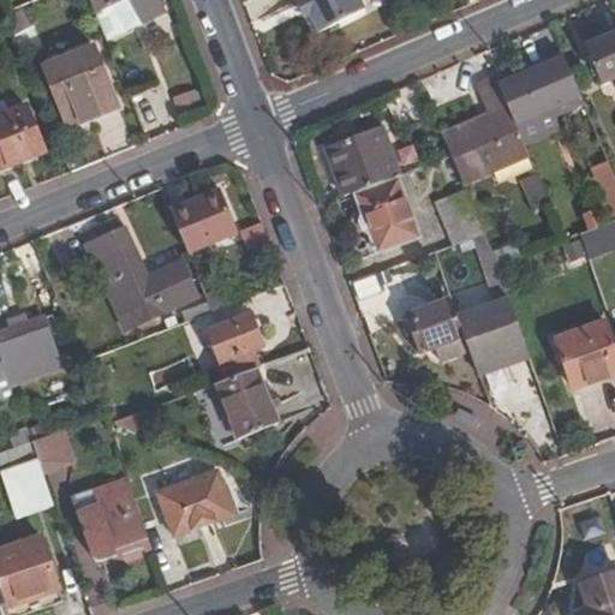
[(165,12),(159,0),(96,0),(113,37),(165,12)]
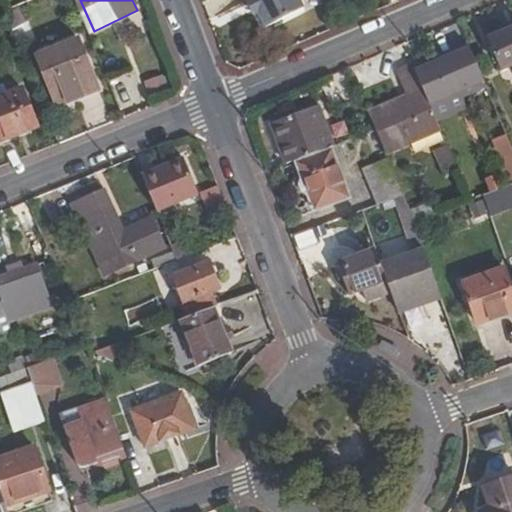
[(259,13),(252,0),(250,0),(248,1),(255,16),(259,13)]
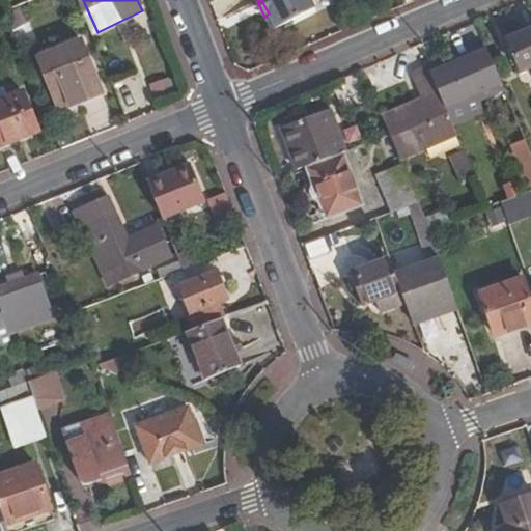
[(261,0),(269,14),(277,30),(316,9),(311,0),(261,0)]
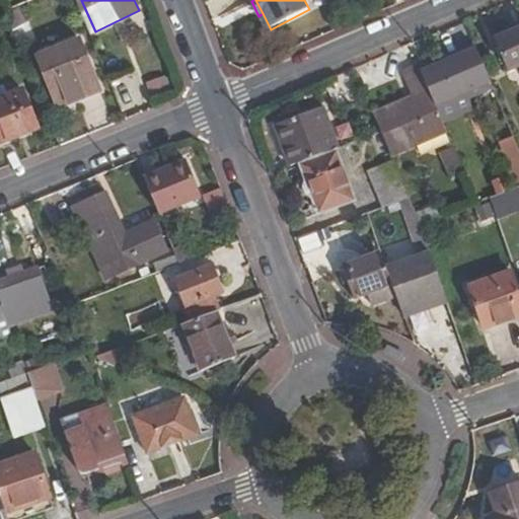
[(4,17),(11,35),(29,27),(22,10),(4,17)]
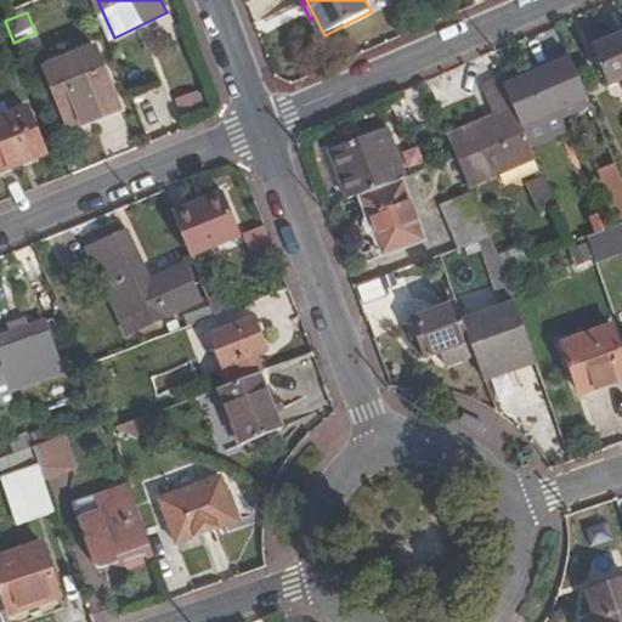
[(621,83),(621,38),(594,50),(610,89),(621,83)]
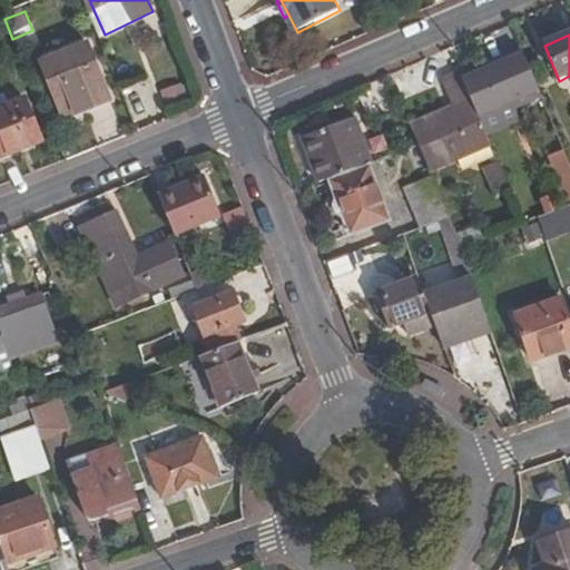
[(109,101),(87,47),(41,66),(64,120),(109,101)]
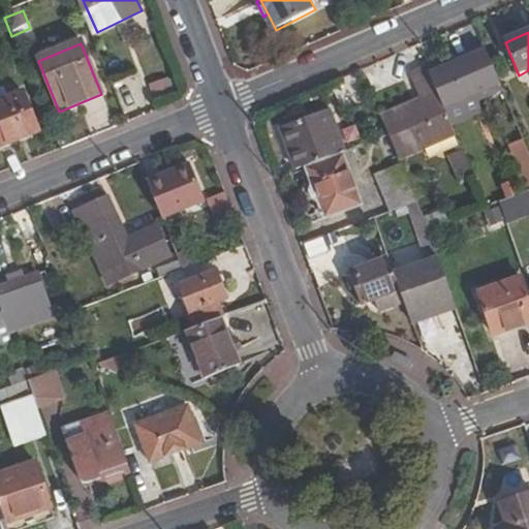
[(499,83),(485,49),(429,72),(443,106),(499,83)]
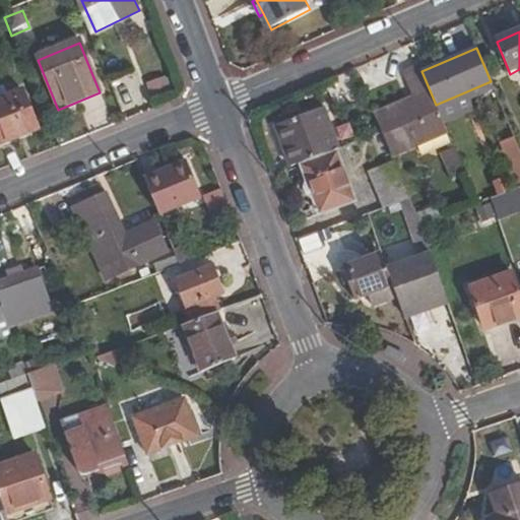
[(421,71),(419,66),(403,73),(412,98),(373,113),(382,134),(391,156),(448,133),(436,105),(421,71)]
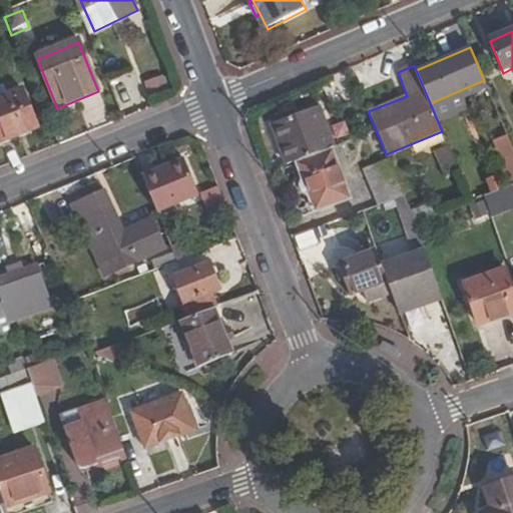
[(21,90),(0,98),(0,144),(37,129),(21,90)]
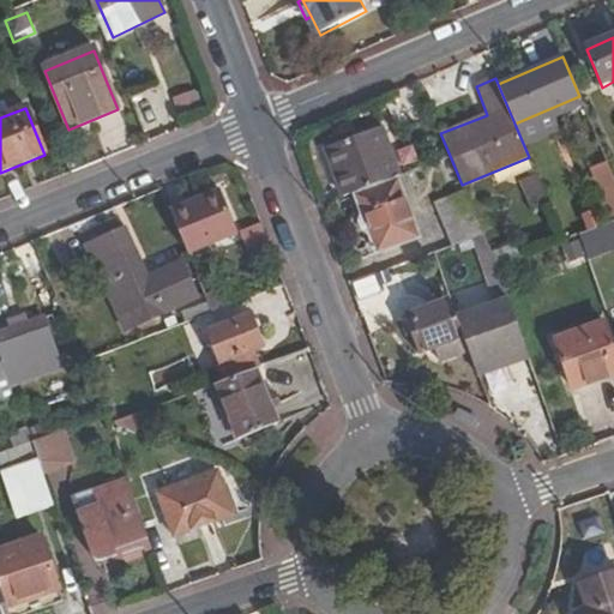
[(325,148),(343,197),(403,175),(385,126),(325,148)]
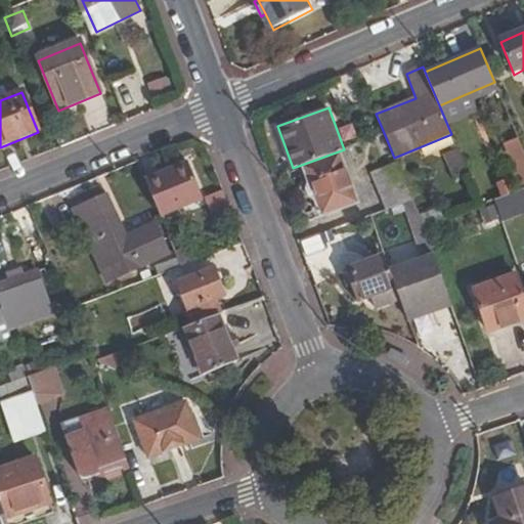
[(523,189),(523,150),(519,139),(505,145),(523,190),(523,189)]
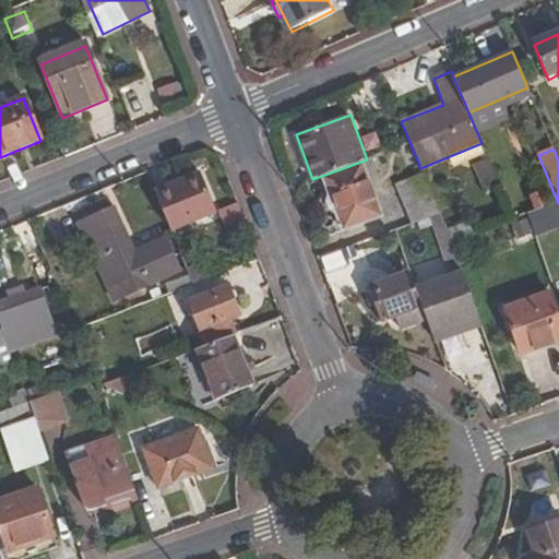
[(380,217),(360,165),(323,179),(343,230),(380,217)]
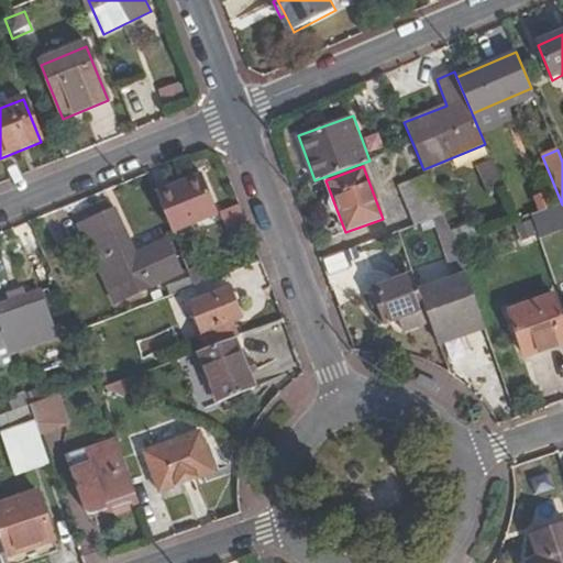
[(202,173),(155,192),(173,233),(219,214),(202,173)]
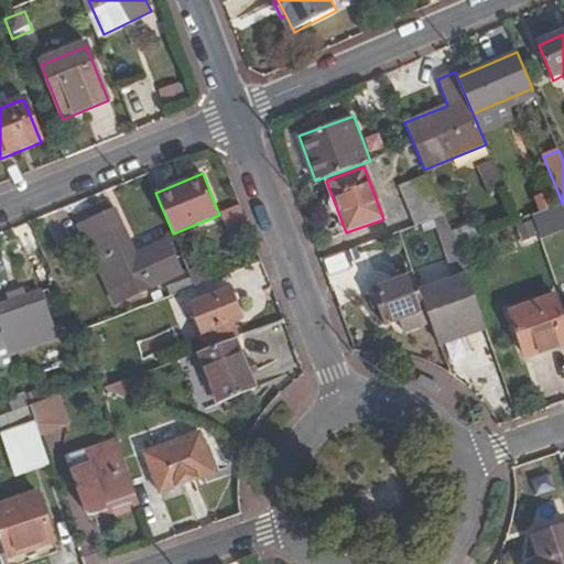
[(444,216),(426,175),(400,186),(415,227),(444,216)]
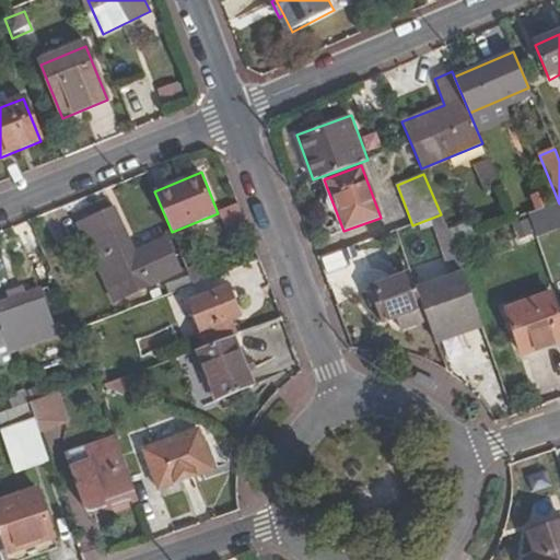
[(218,208),(224,225),(242,220),(235,201),(218,208)]
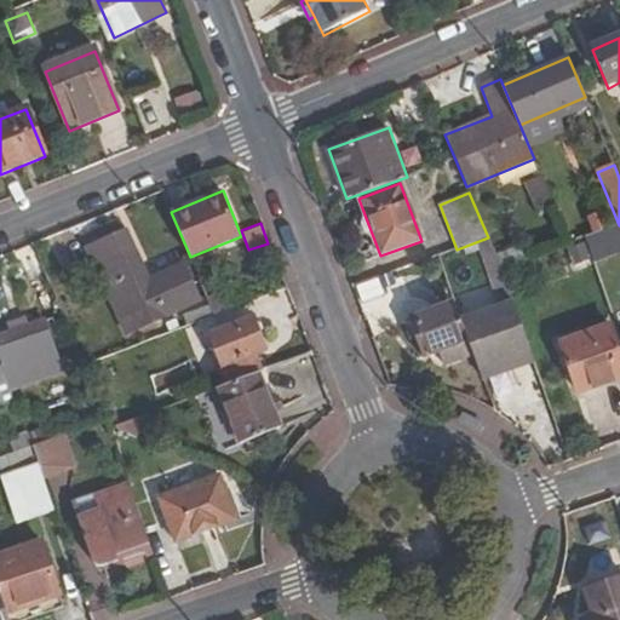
[(600,254),(619,247),(615,234),(595,241),(600,254)]
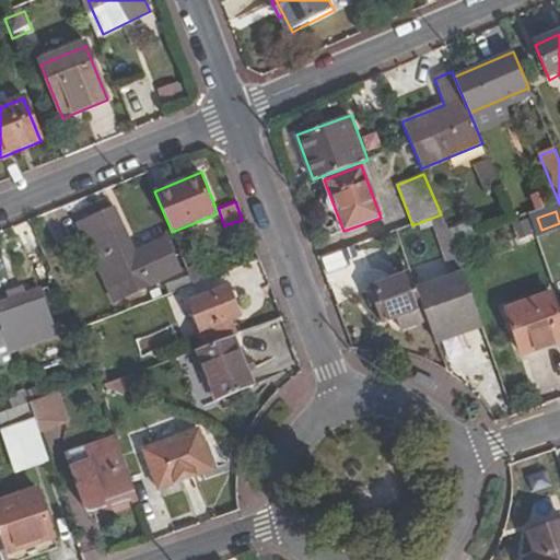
[(164,245),(132,257),(115,212),(80,225),(112,303),(177,278),(164,245)]
